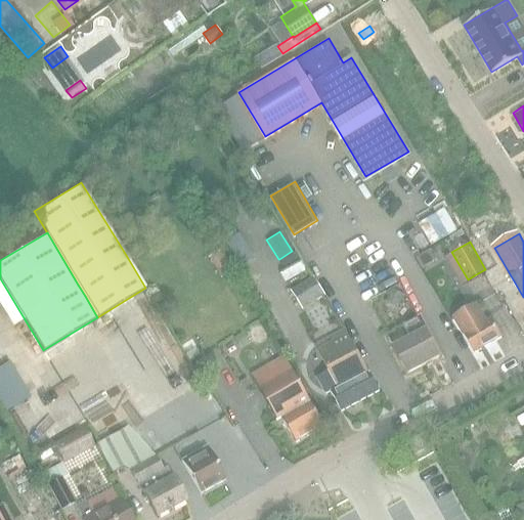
[(430,247),(417,255),(422,264),(436,256),(430,247)]
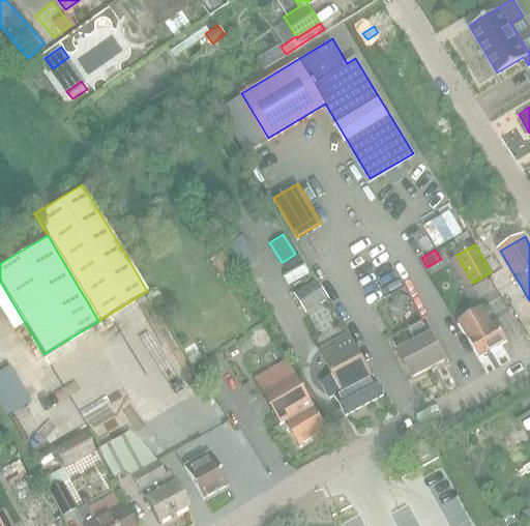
[(295,254),(283,262),(287,269),(302,259),(298,252),(295,254)]
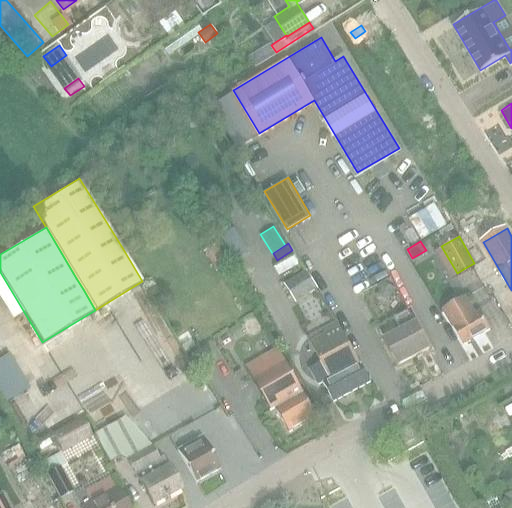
[(277,260),(273,262),(279,271),(298,260),(292,250),(277,260)]
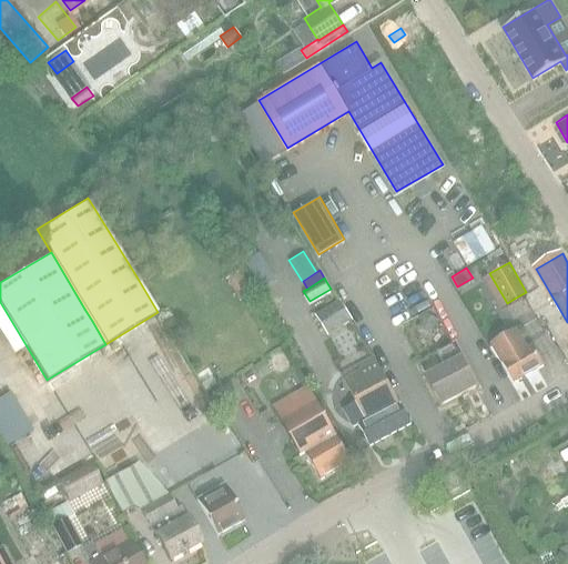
[(338,298),(315,312),(327,331),(341,322),(350,316),(338,298)]
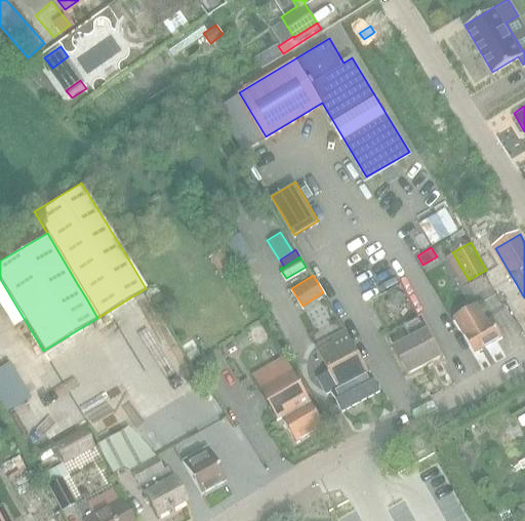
[(387,299),(399,305),(405,292),(392,286),(387,299)]
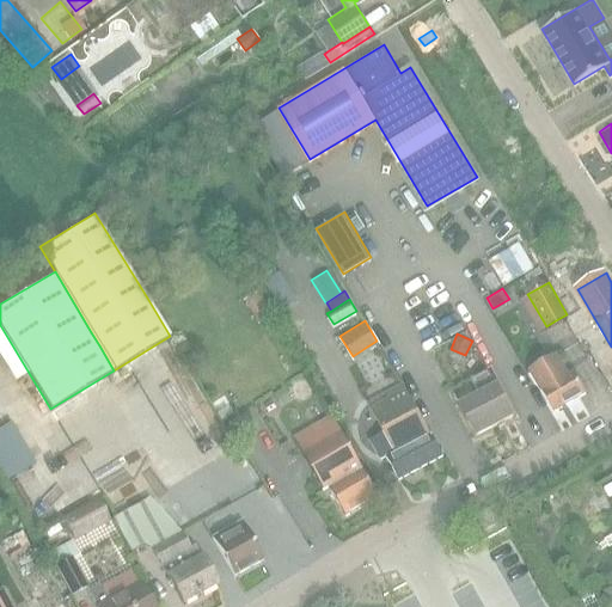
[(586,388),(574,368),(569,371),(557,350),(530,366),(554,408),(586,388)]
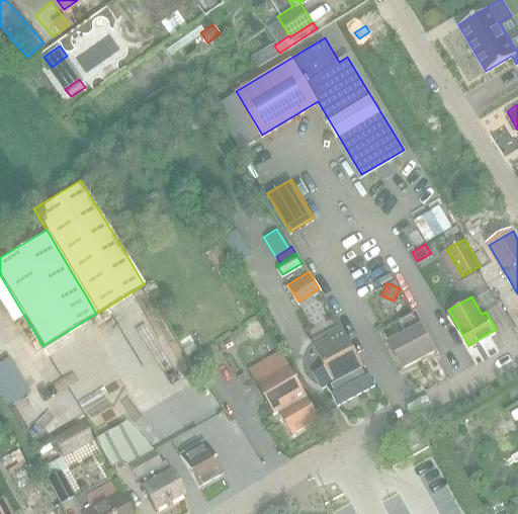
[(405,333),(390,341),(403,366),(433,351),(420,325),(419,326),(413,312),(398,320),(405,333)]
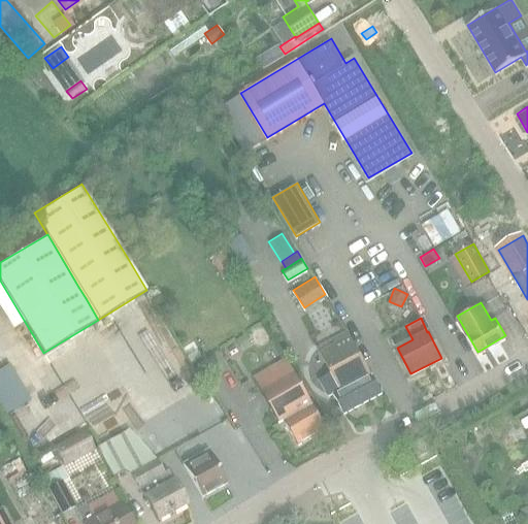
[(319,377),(328,393),(332,391),(343,411),(381,391),(348,328),(317,345),(330,370),(319,377)]
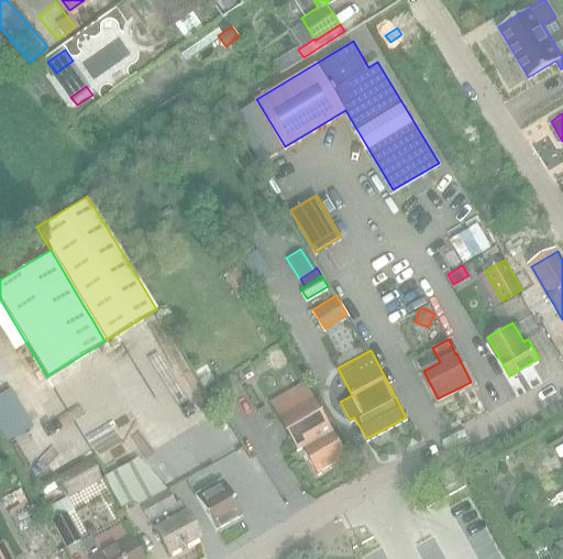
[(209,372),(199,377),(202,384),(212,379),(209,372)]
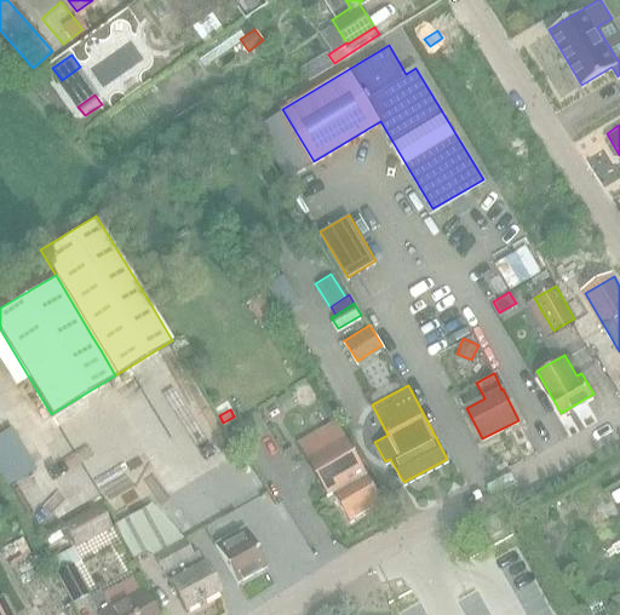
[(296,441),(326,494),(332,492),(350,521),(385,500),(337,417),(296,441)]
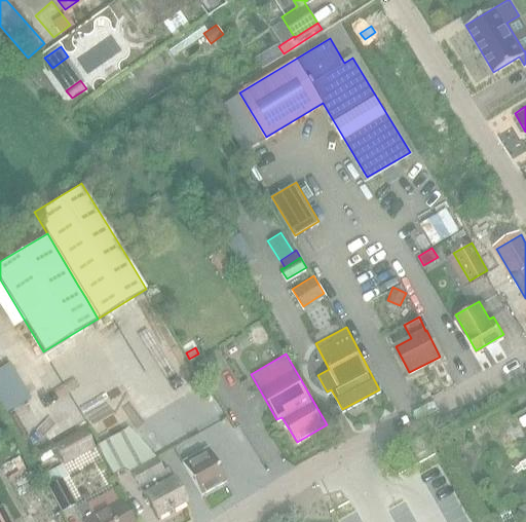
[(83,425),(52,443),(64,461),(94,444),(83,425)]
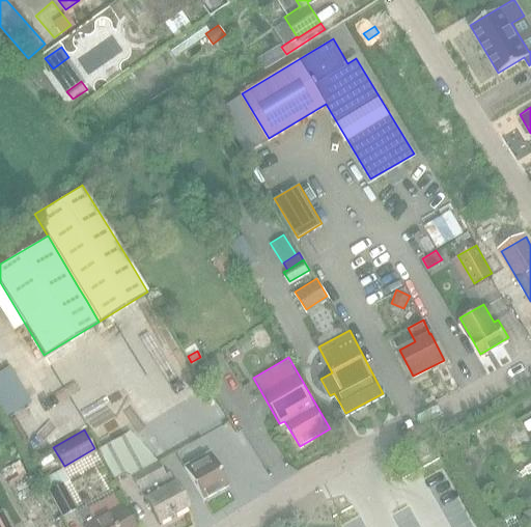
[(129,431),(99,447),(114,475),(126,469),(133,472),(140,487),(145,496),(159,520),(187,504),(174,480),(173,481),(168,470),(163,472),(157,461),(129,431)]
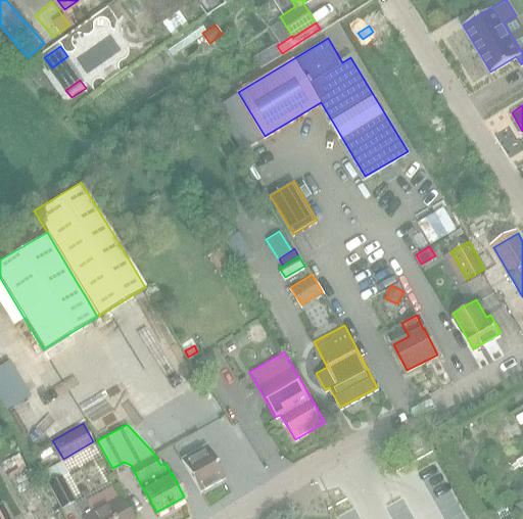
[(419,434),(410,439),(417,453),(425,449),(419,434)]
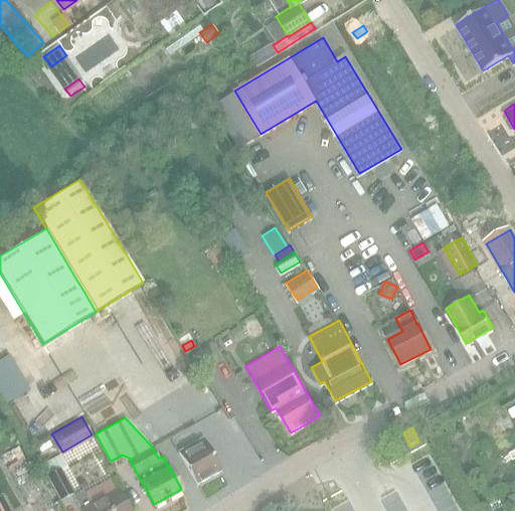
[(179,449),(177,450),(195,482),(196,482),(219,469),(202,437),(179,449)]
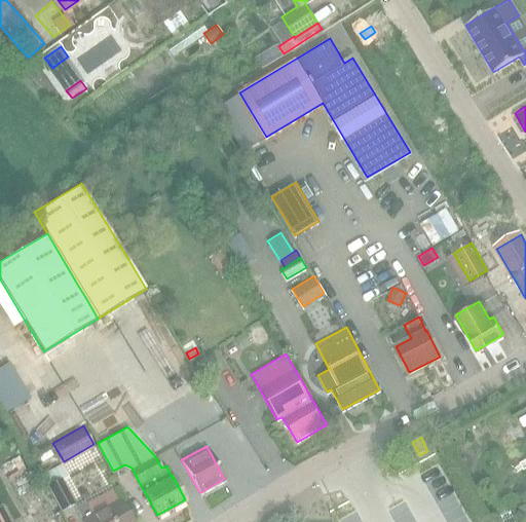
[(27,473),(23,465),(25,464),(17,453),(1,462),(11,481),(27,473)]
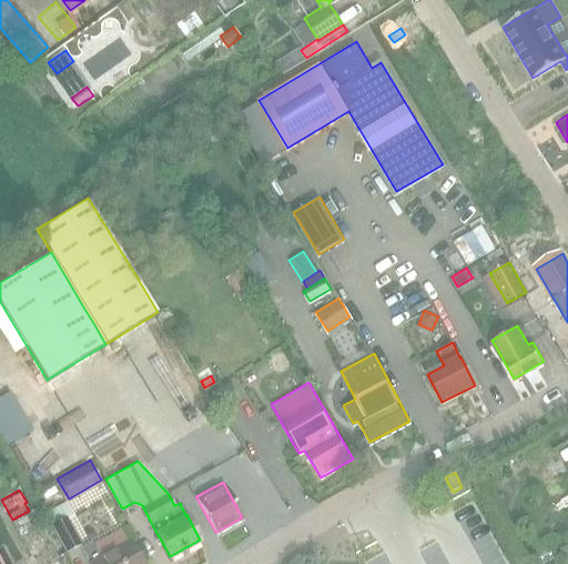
[(67,501),(46,512),(51,523),(64,549),(67,547),(80,541),(66,515),(72,511),(67,501)]
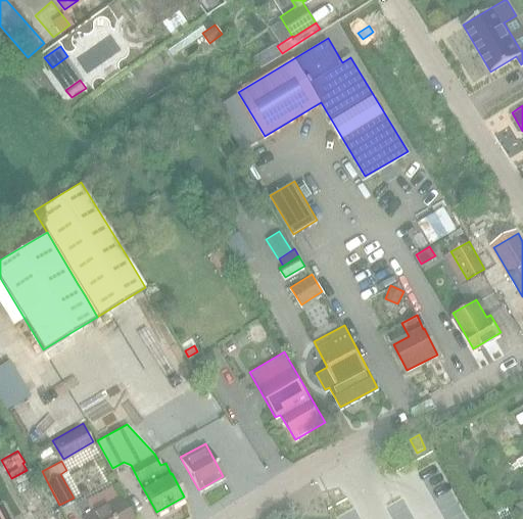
[(76,501),(83,515),(83,516),(84,518),(132,518),(120,496),(92,510),(85,497),(76,501)]
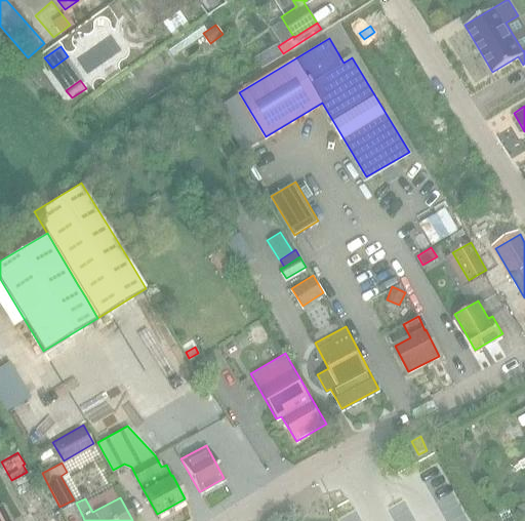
[(0,503),(0,520),(10,520),(1,503),(0,503)]
